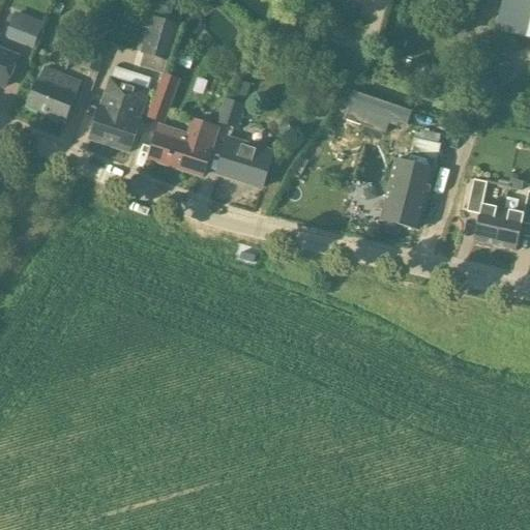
[(164,0),(157,0),(155,16),(177,20),(180,3),(164,0)]
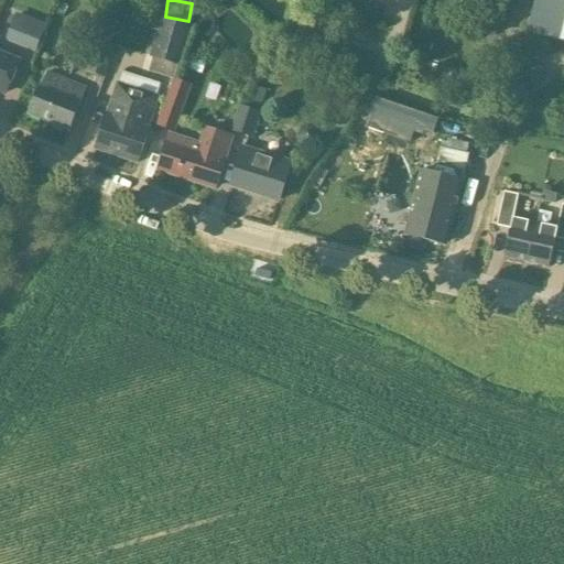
[(563,0),(562,0),(562,1),(557,0),(537,0),(529,33),(563,41),(563,0)]
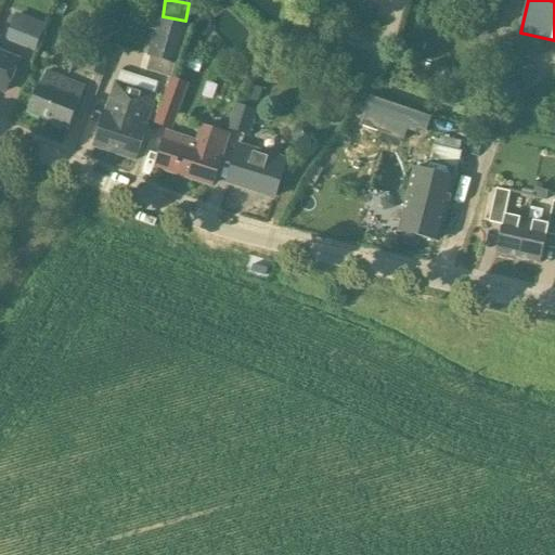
[(36,51),(47,25),(16,13),(5,38),(36,51)]
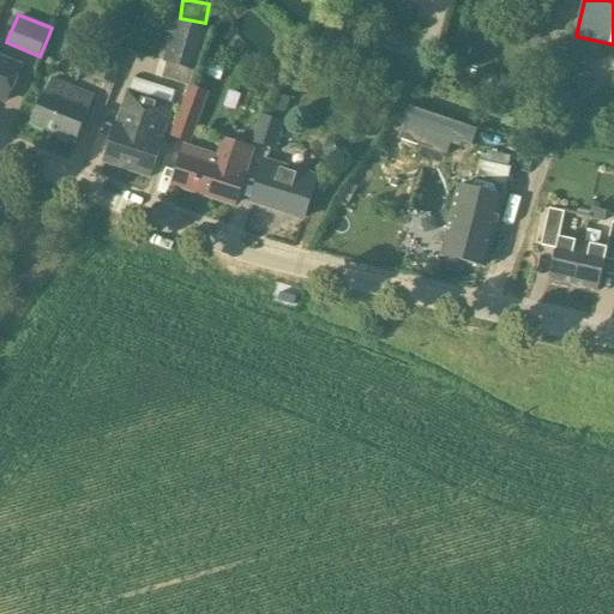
[(197,72),(210,30),(176,19),(163,62),(167,64),(162,79),(190,88),(194,72),(197,72)]
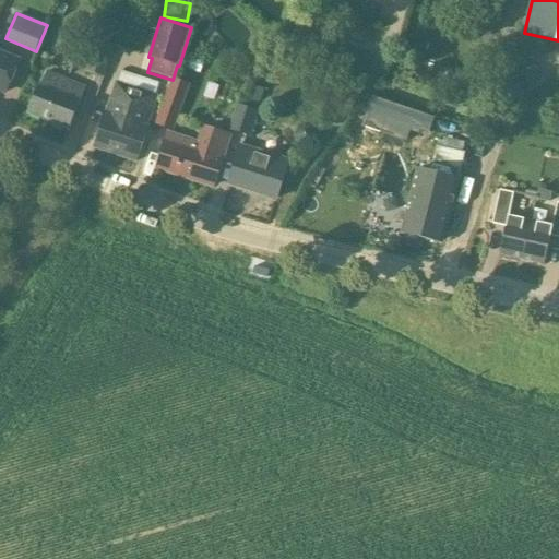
[(113,51),(85,43),(79,57),(88,61),(84,72),(104,79),(113,51)]
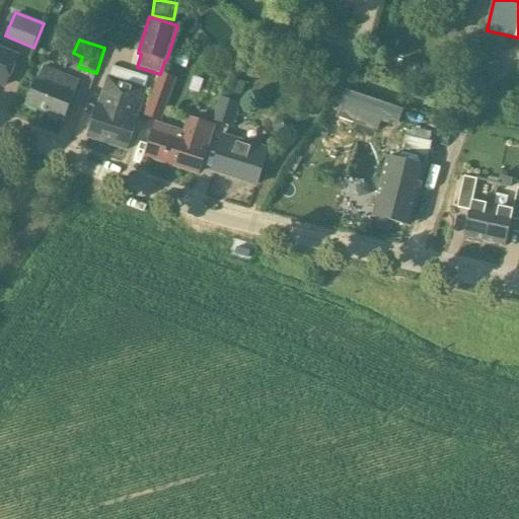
[(177,53),(173,63),(187,68),(190,57),(177,53)]
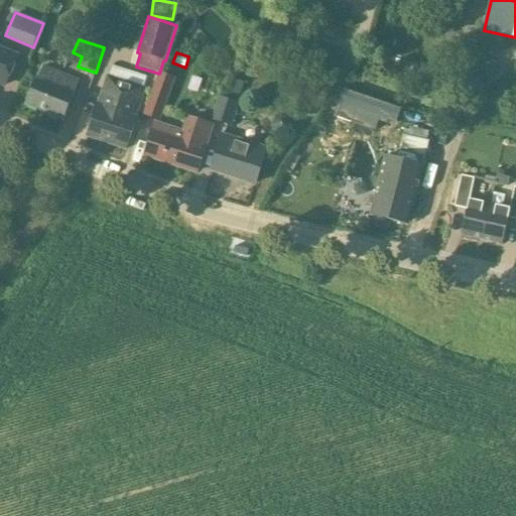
[(63,118),(79,81),(42,67),(37,78),(36,78),(25,103),(63,118)]
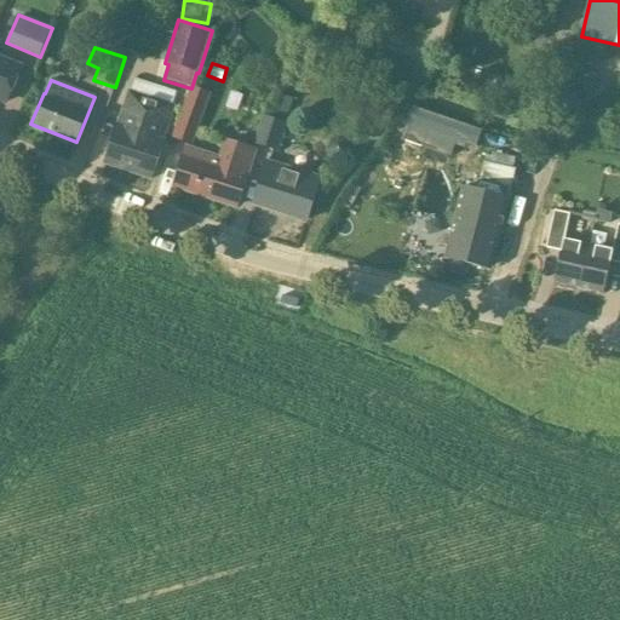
[(193,147),(212,95),(191,87),(173,139),(193,147)]
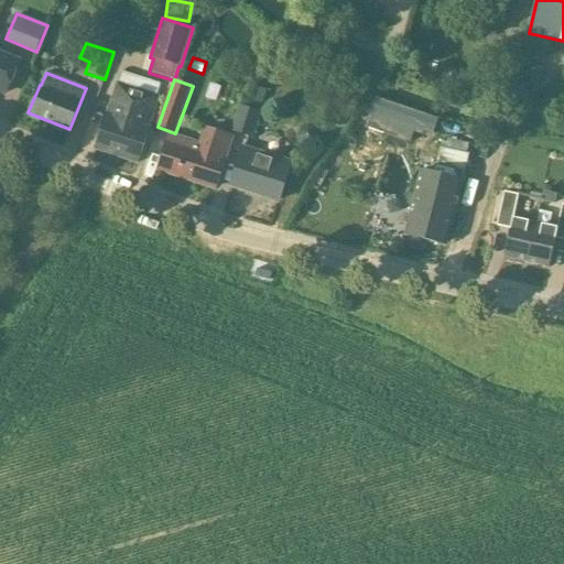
[(95,150),(137,163),(159,96),(117,82),(95,150)]
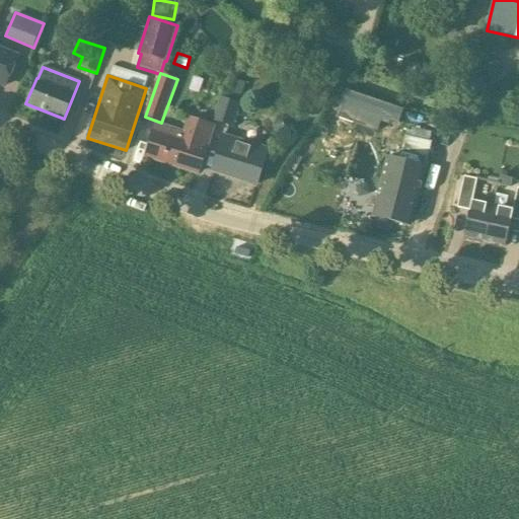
[(390,122),(398,125),(399,122),(402,112),(346,91),(341,105),(342,105),(338,120),(377,133),(380,123),(388,126),(390,122)]
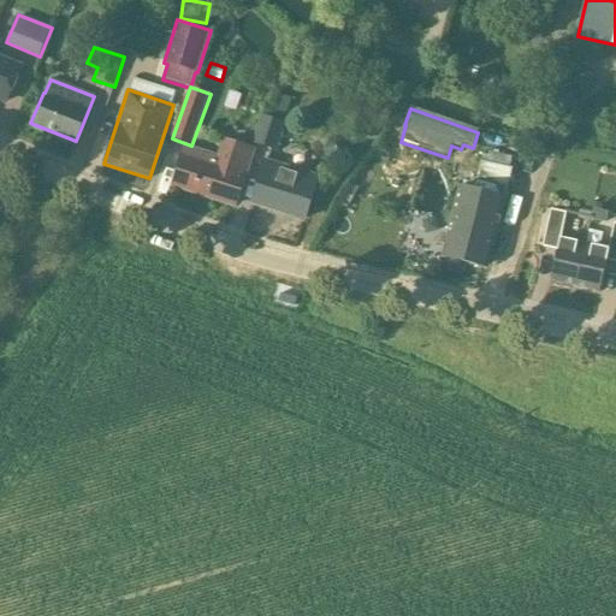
[(276,152),(285,122),(261,114),(252,144),(276,152)]
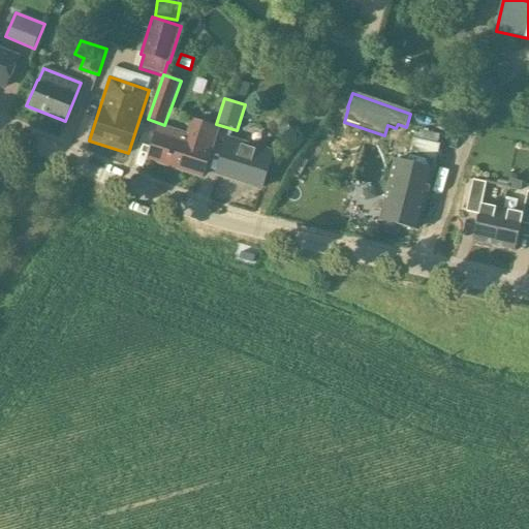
[(201,177),(217,127),(191,118),(187,133),(159,124),(148,160),(201,177)]
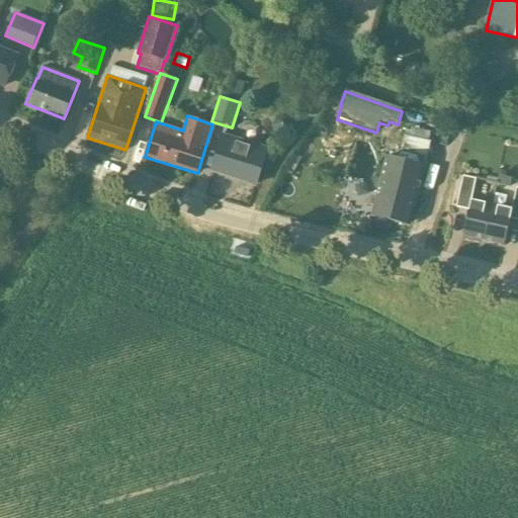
[(424,166),(430,142),(404,135),(398,160),(385,157),(371,217),(374,217),(376,222),(383,223),(387,221),(404,225),(410,226),(424,166)]
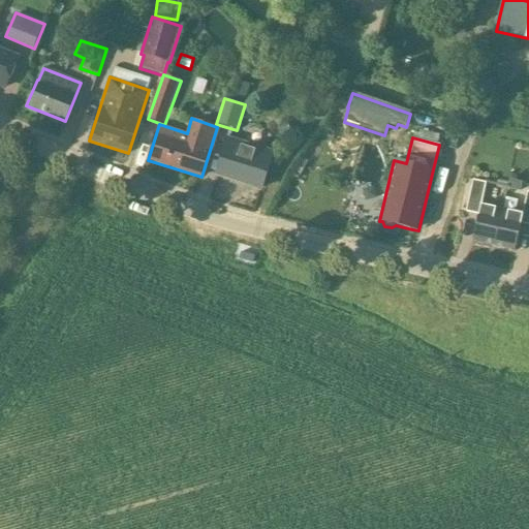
[(266,173),(271,158),(255,153),(257,148),(228,138),(217,175),(260,189),(266,173)]
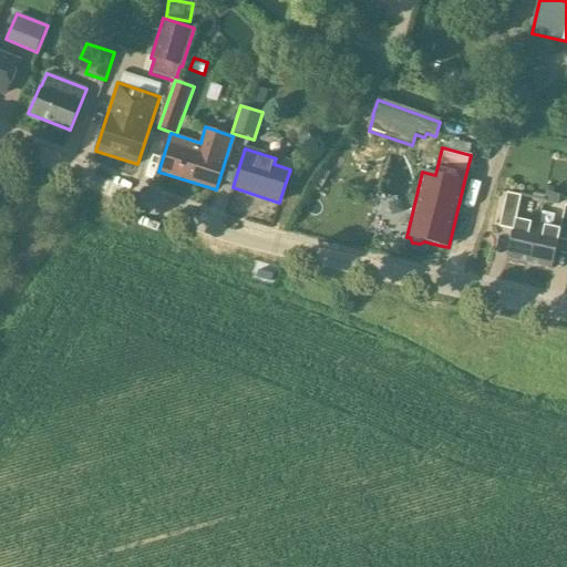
[(529,264),(537,224),(515,219),(521,196),(506,193),(500,227),(513,229),(506,258),(529,264)]
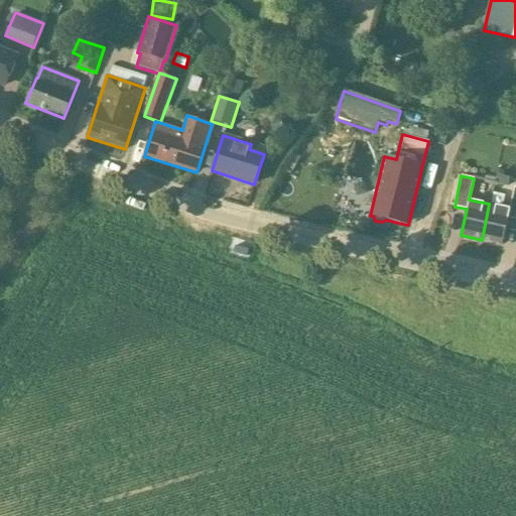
[(489,204),(482,240),(502,244),(508,218),(515,219),(515,186),(514,186),(509,209),(489,204)]
